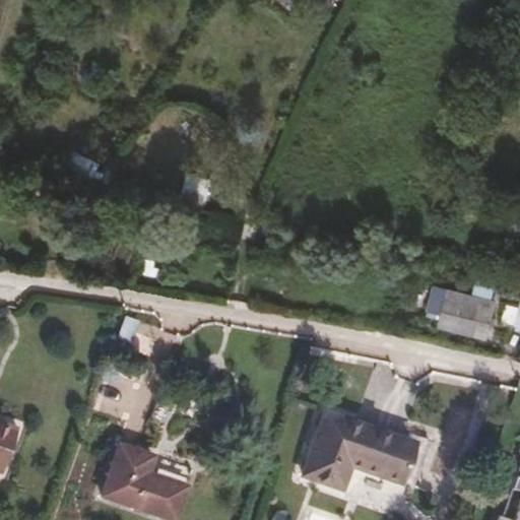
[(195,179),(190,204),(226,211),(234,177),(197,170),(195,179)]
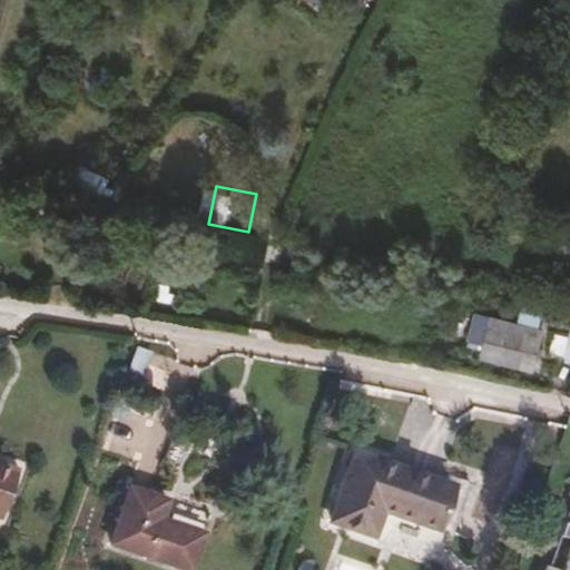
[(185,218),(208,224),(214,196),(192,192),(185,218)]
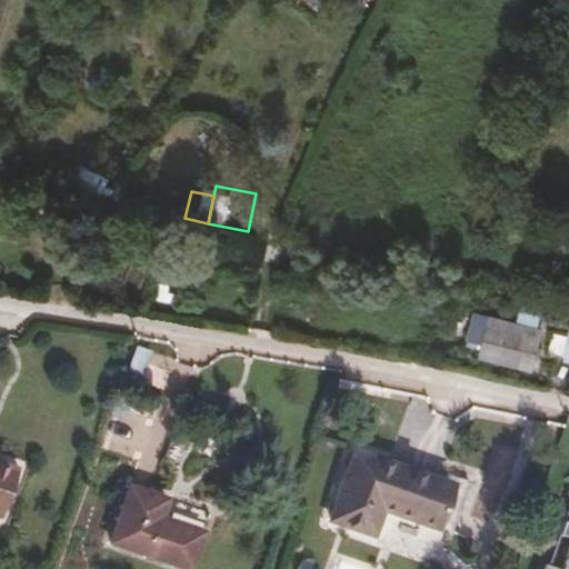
[(529,328),(467,309),(460,335),(473,338),(472,351),(519,365),(529,328)]
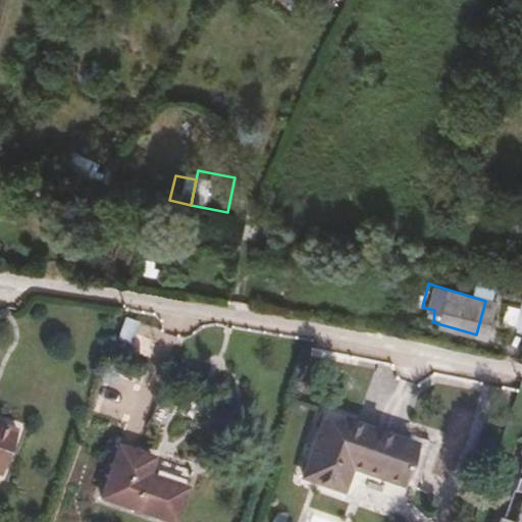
[(117,340),(132,344),(138,320),(124,316),(117,340)]
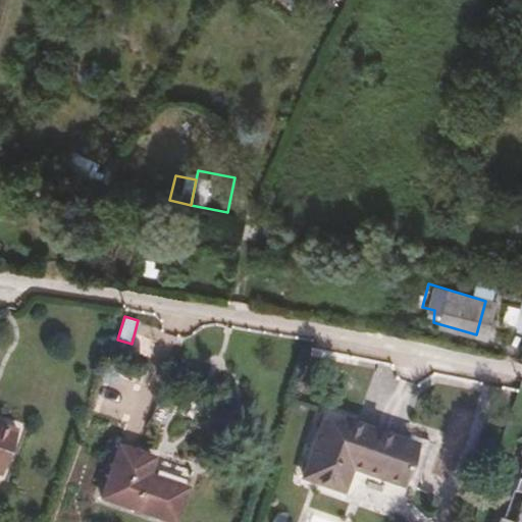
[(406,444),(318,410),(294,472),(330,486),(332,480),(380,499),(401,497),(417,452),(406,447),(406,444)]
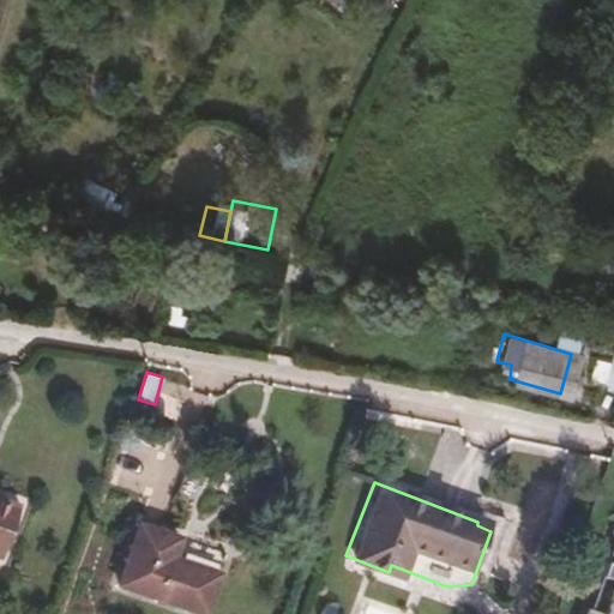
[(0,563),(5,565),(24,509),(0,499),(0,563)]
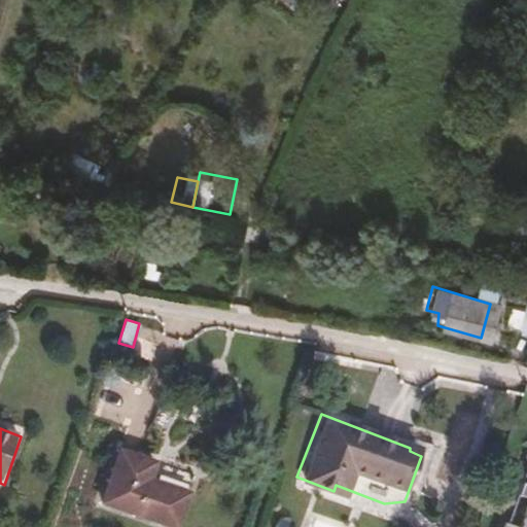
[(526,453),(526,451),(523,450),(511,485),(512,485),(523,452),(526,453)]
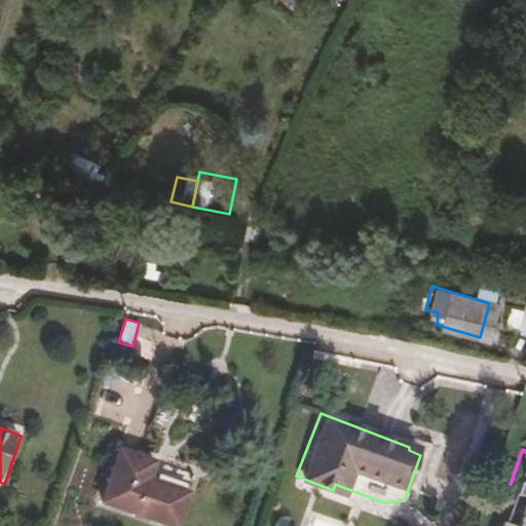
[(96,502),(160,525),(168,525),(185,477),(113,451),(96,502)]
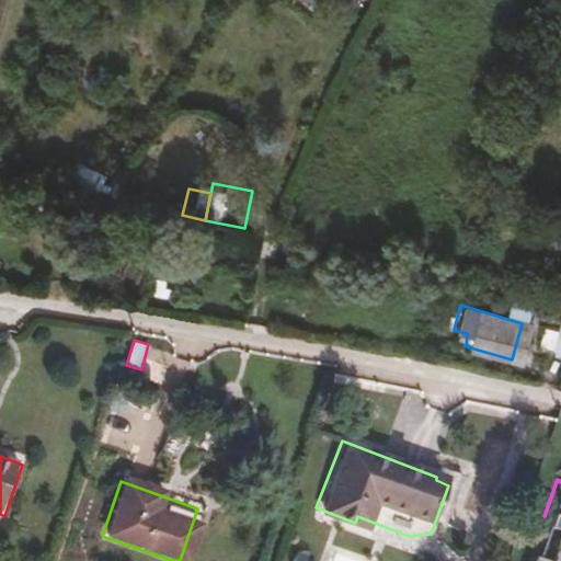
[(560,560),(560,522),(545,516),(544,516),(539,529),(540,530),(559,537),(557,544),(550,541),(542,560),(530,560),(529,560),(528,560),(525,559),(524,560),(560,560)]
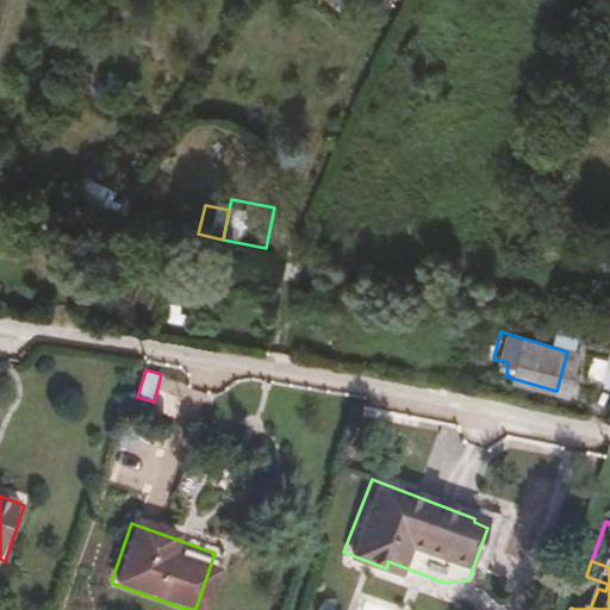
[(587,577),(586,576),(574,609),(576,609),(587,577)]
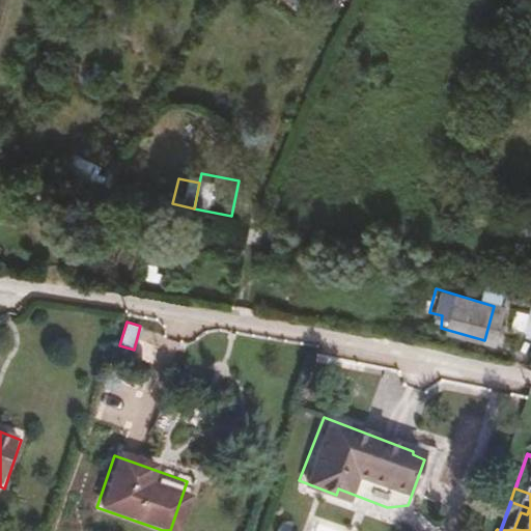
All buildings are outlined.
